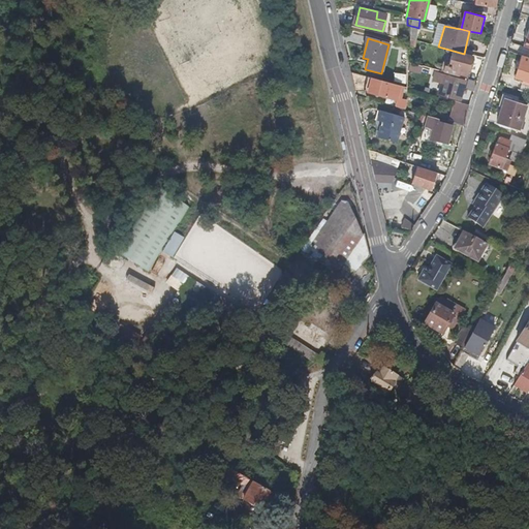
[(442,72),(466,79),(471,57),(452,52),(446,67),(443,66),(442,72)]
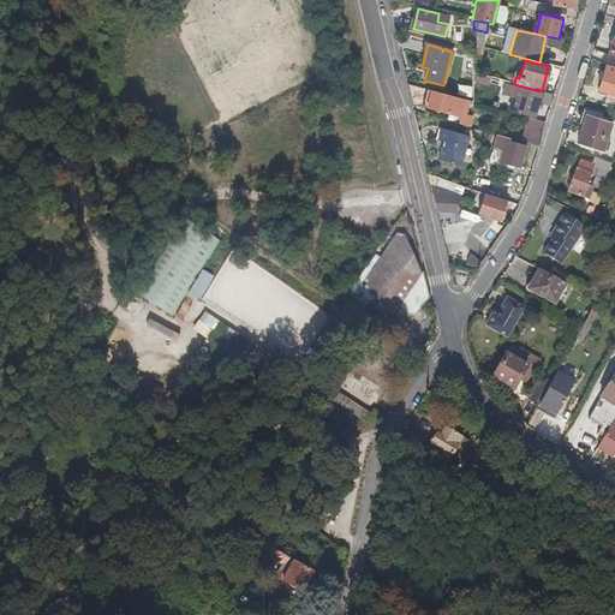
[(454,96),(464,100),(466,89),(455,87),(461,67),(451,65),(443,91),(448,93),(448,95),(454,96)]
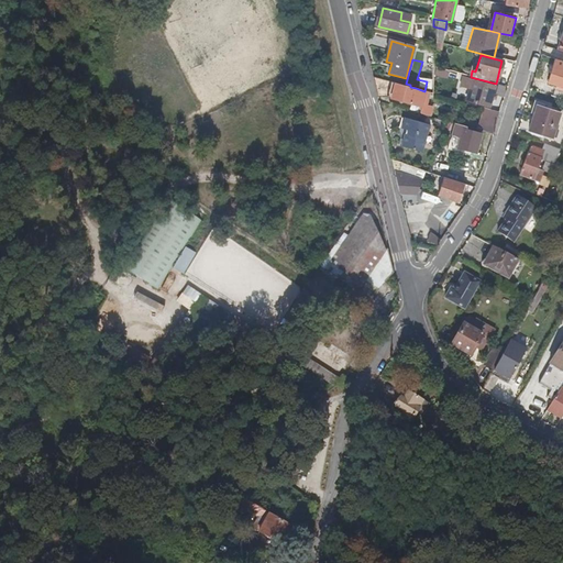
[(562,67),(553,64),(547,85),(562,90),(562,88),(562,67)]
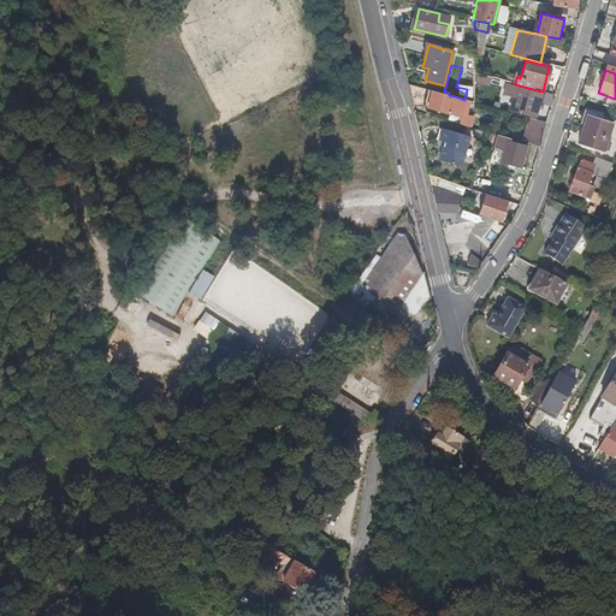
[(463,112),(467,100),(465,100),(455,96),(454,100),(427,93),(427,89),(407,84),(412,107),(424,106),(461,117),(460,125),(472,129),(474,118),(468,117),(468,113),(463,112)]
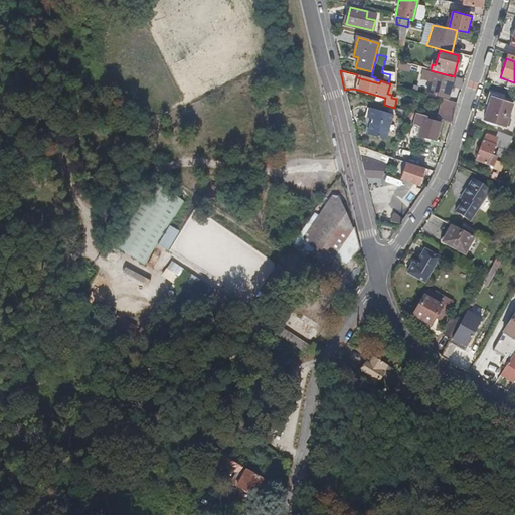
[(448,97),(449,93),(453,79),(440,75),(437,76),(434,92),(448,97)]
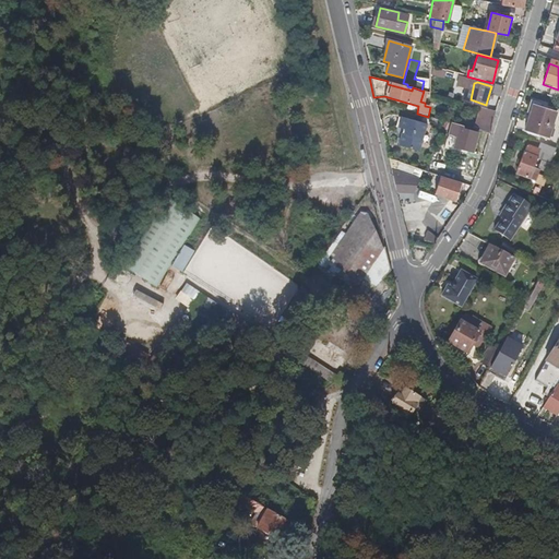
[(546,107),(548,103),(532,98),(531,103),(546,107)]
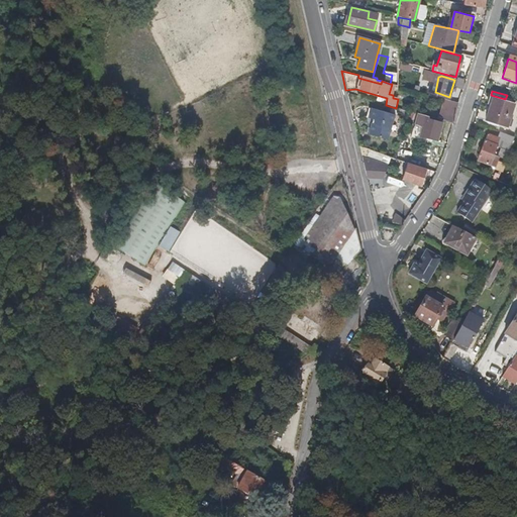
[(459,102),(461,95),(450,93),(449,97),(449,99),(459,102)]
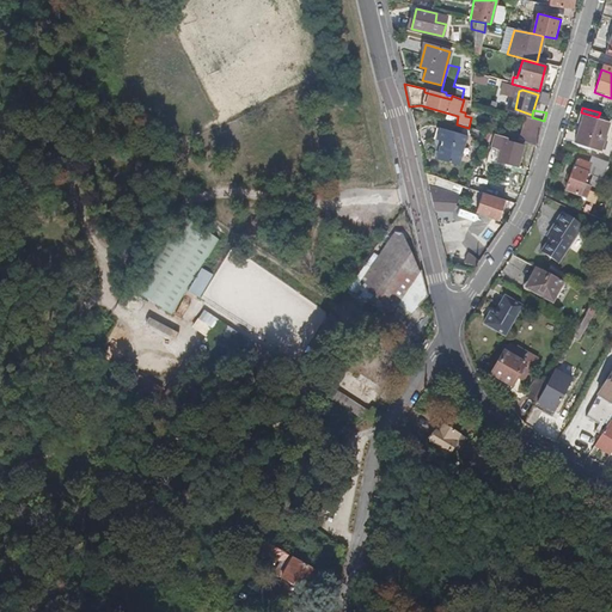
[(606,122),(582,114),(574,144),(597,151),(606,122)]
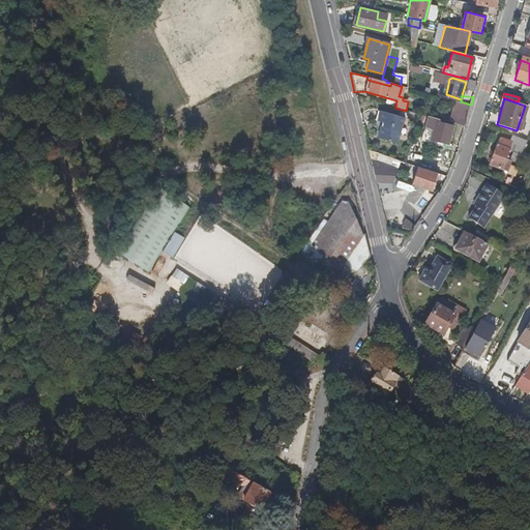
[(465,126),(471,105),(461,101),(455,100),(449,122),(465,126)]
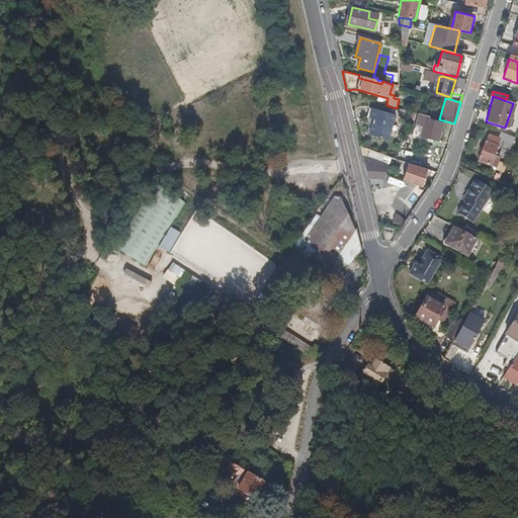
[(394,115),(369,108),(367,117),(373,119),(370,135),(387,140),(394,115)]
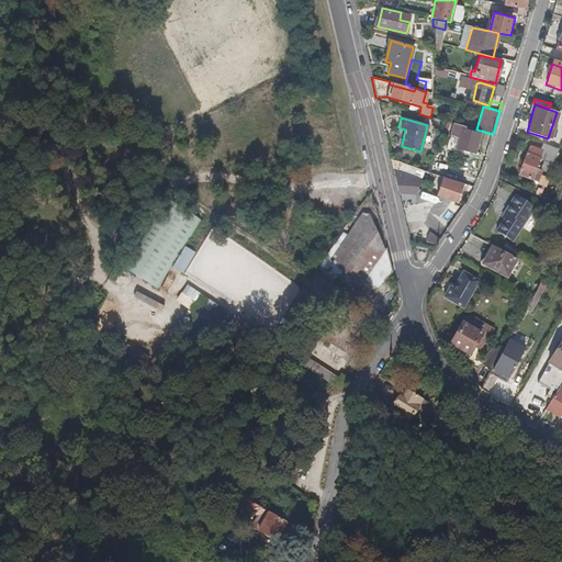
[(467,130),(468,127),(456,124),(452,136),(457,137),(454,147),(473,154),(479,134),(475,133),(476,132),(474,131),(474,132),(467,130)]
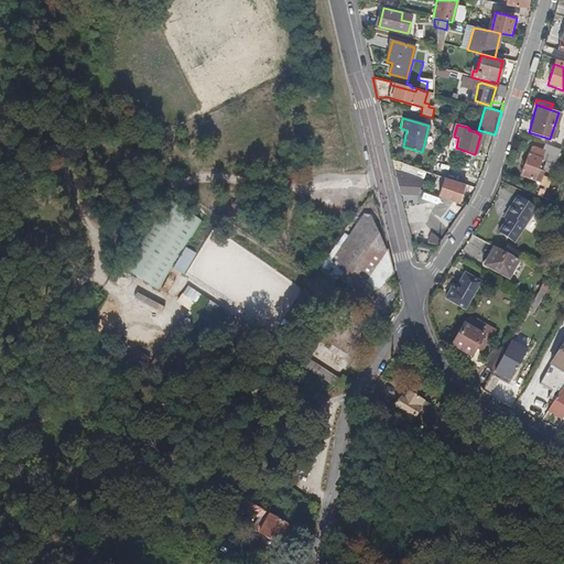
[(542,159),(555,163),(560,151),(543,144),(541,150),(529,147),(522,177),(541,183),(543,172),(539,171),(542,159)]
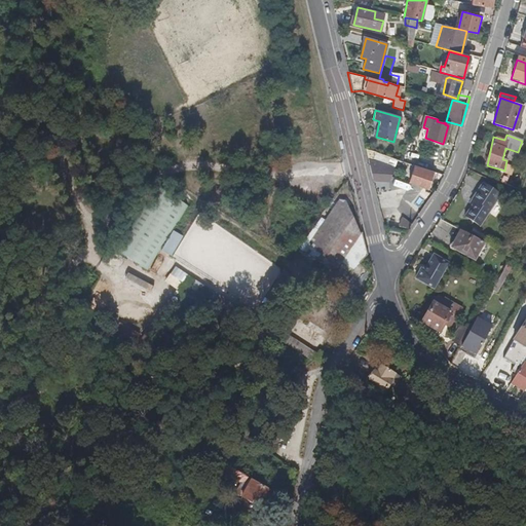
[(417,154),(420,144),(411,140),(407,150),(417,154)]
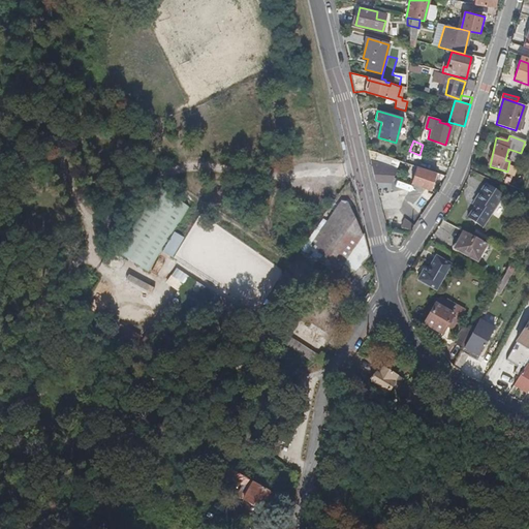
[(369,153),(395,164),(399,156),(376,147),(374,153),(368,150),(369,153)]
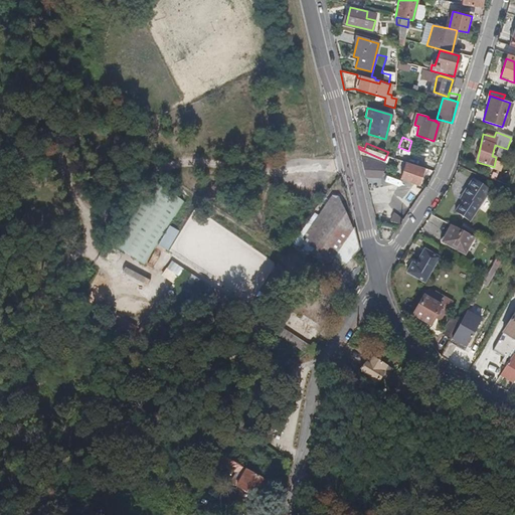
[(361,159),(381,168),(384,160),(359,149),(361,159)]
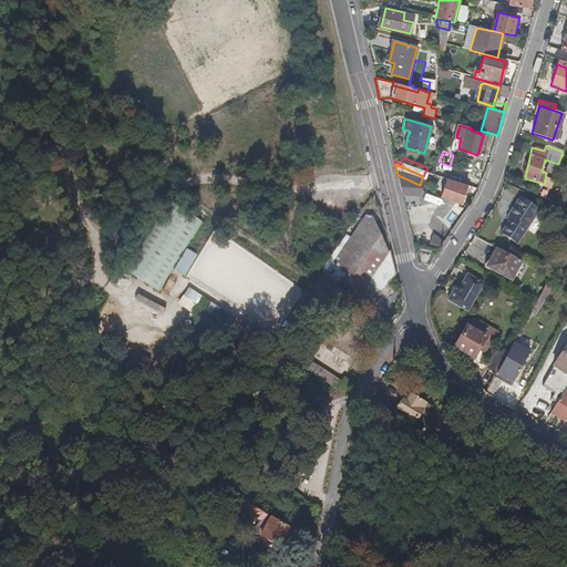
[(398,175),(401,186),(416,193),(420,185),(398,175)]
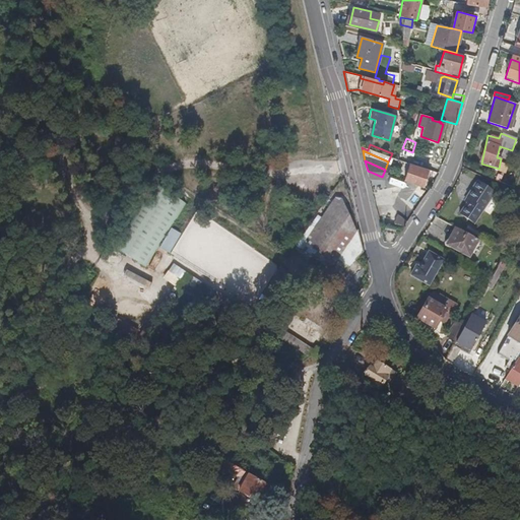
[(421,186),(429,169),(410,160),(403,178),(421,186)]
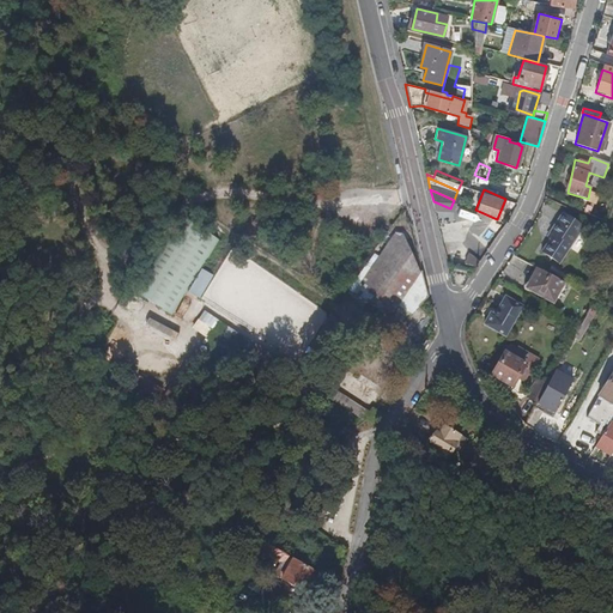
[(582,230),(563,216),(550,234),(553,236),(542,253),(559,265),(582,230)]
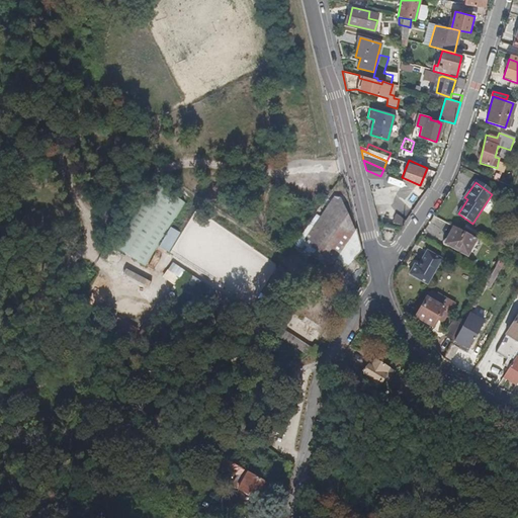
[(184,205),(150,184),(112,246),(149,268),(160,249),(169,255),(182,234),(171,228),(184,205)]
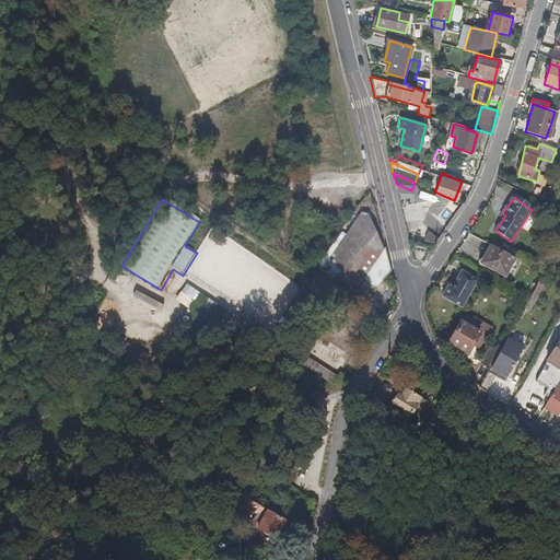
[(356,290),(362,280),(385,248),(377,219),(370,213),(362,213),(346,236),(339,233),(326,253),(331,256),(324,267),(356,290)]
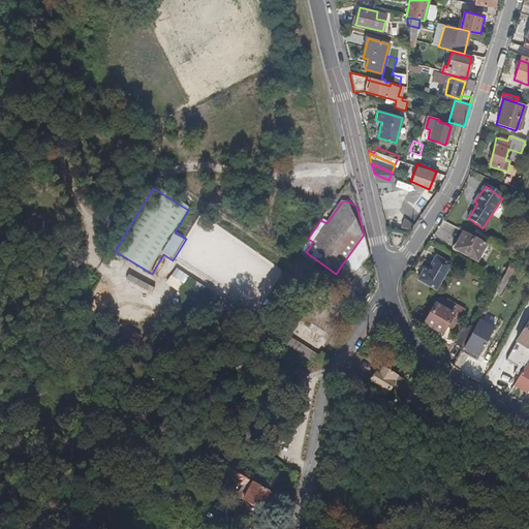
[(401,228),(409,230),(411,221),(403,219),(401,228)]
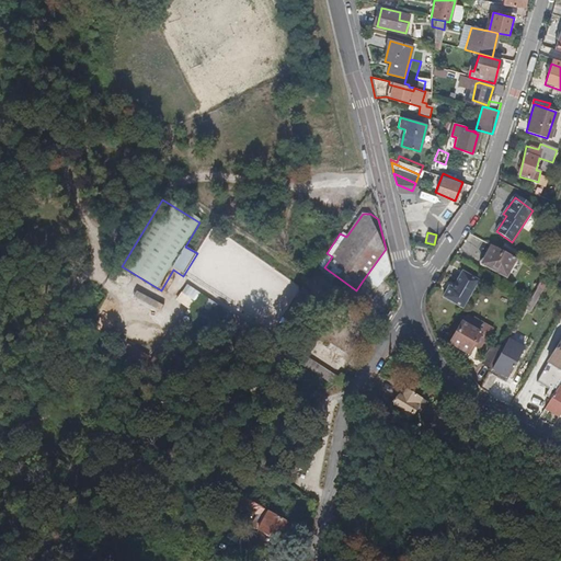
[(505,278),(516,260),(511,256),(491,245),(480,265),(505,278)]
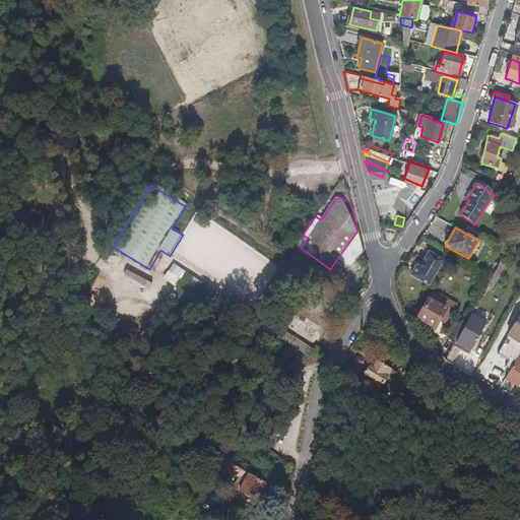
[(350,265),(363,252),(358,231),(336,260),(350,265)]
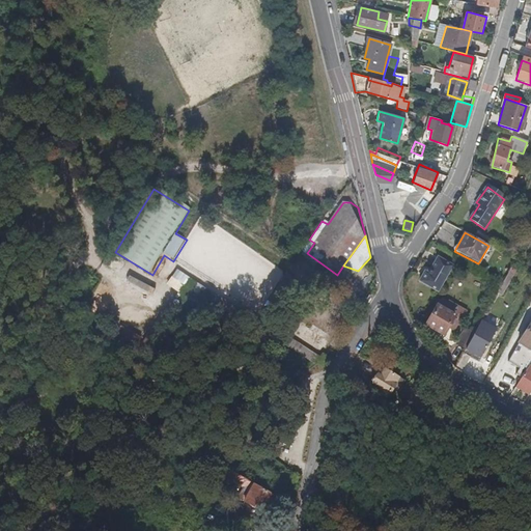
[(439,292),(453,267),(439,257),(431,271),(429,271),(428,272),(428,274),(425,273),(420,281),(439,292)]
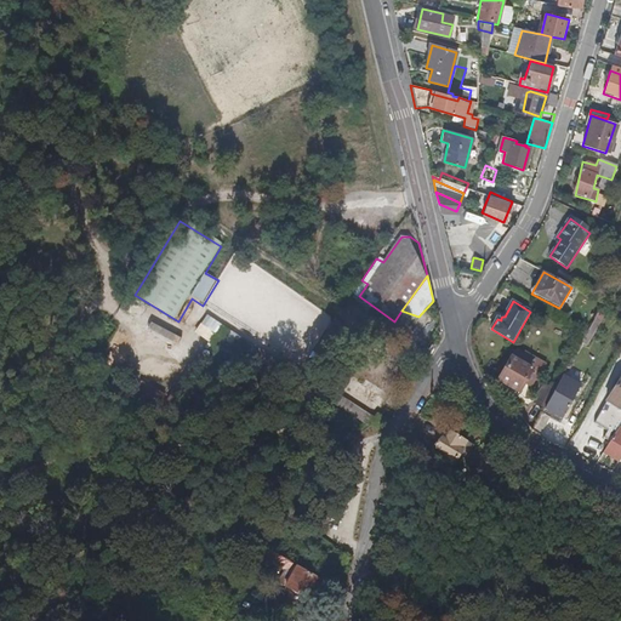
[(224,341),(232,347),(239,337),(208,314),(193,332),(217,351),(224,341)]
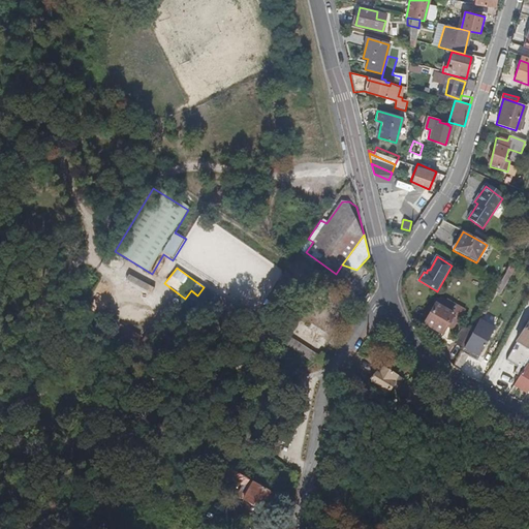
[(437,302),(461,316),(464,310),(446,301),(445,303),(438,299),(437,302)]
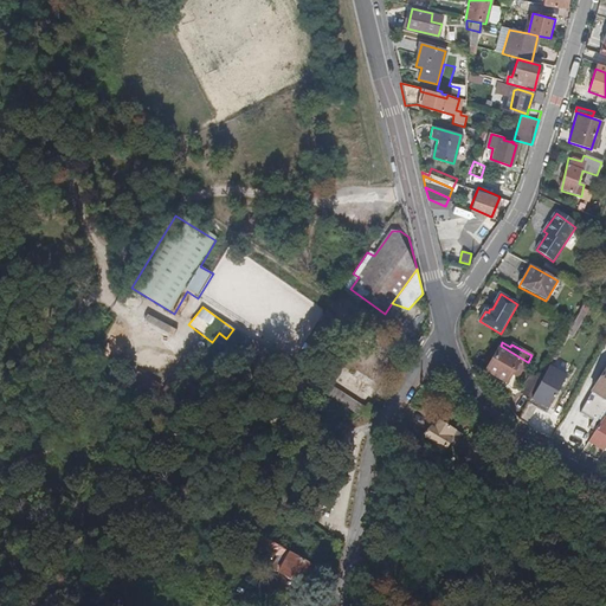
[(522,372),(528,362),(501,346),(487,371),(507,381),(508,379),(513,382),(520,371),(522,372)]
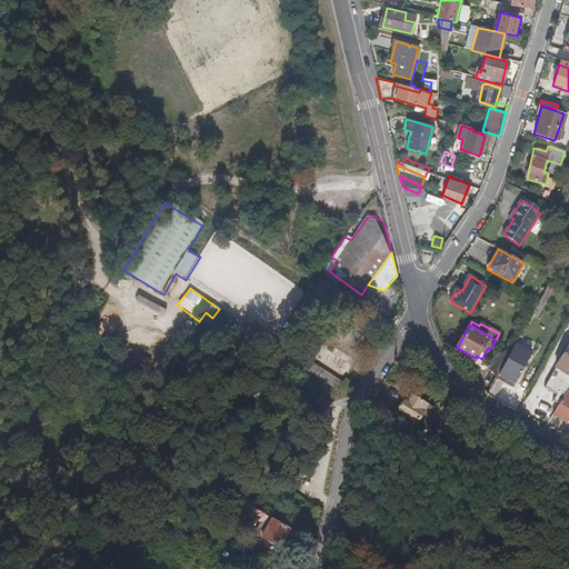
[(568,347),(556,368),(568,377),(568,347)]
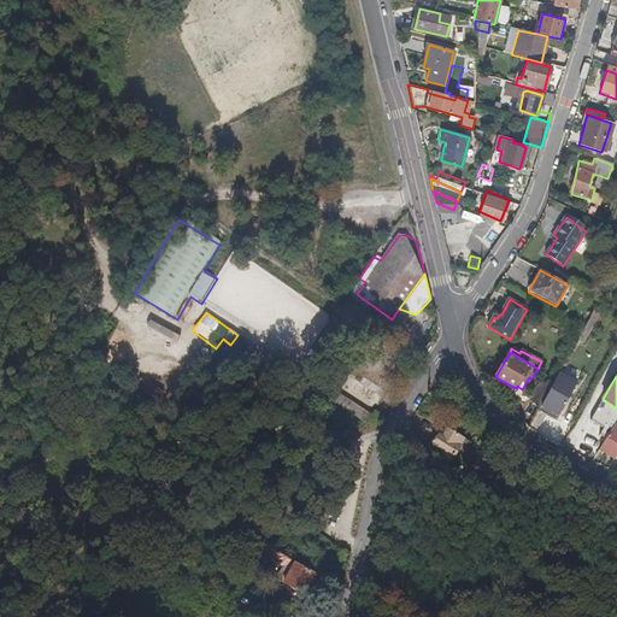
[(558,415),(570,393),(556,385),(544,406),(558,415)]
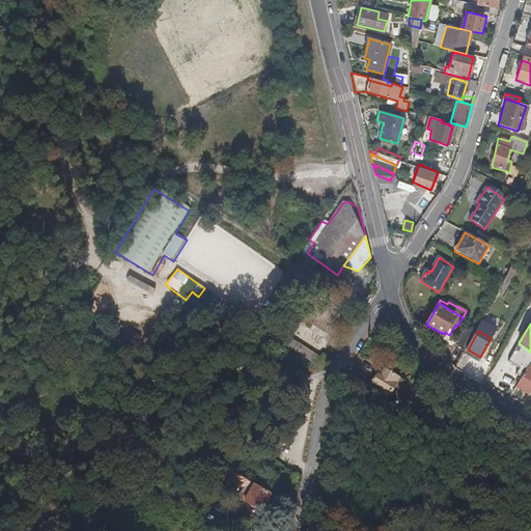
[(530,367),(529,366),(515,387),(529,395),(530,391),(530,367)]
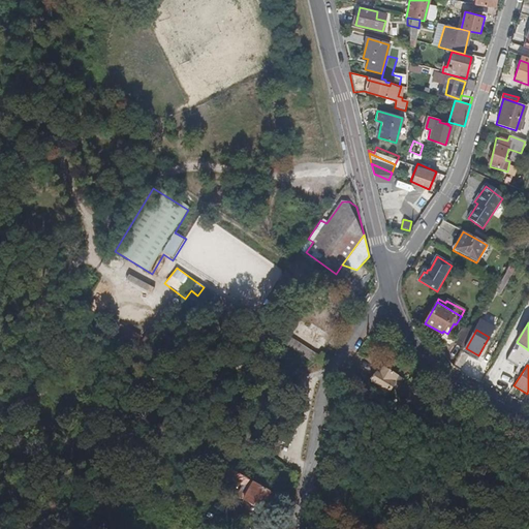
[(398,376),(381,367),(378,373),(375,371),(368,383),(389,394),(398,376)]
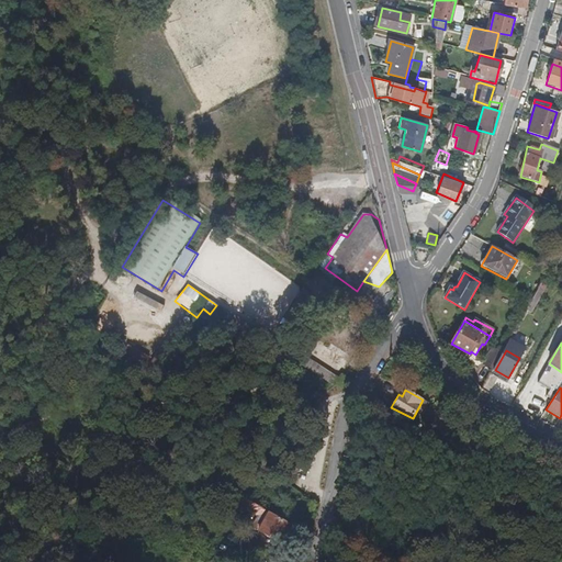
[(289,526),(262,512),(251,531),(278,546),(289,526)]
